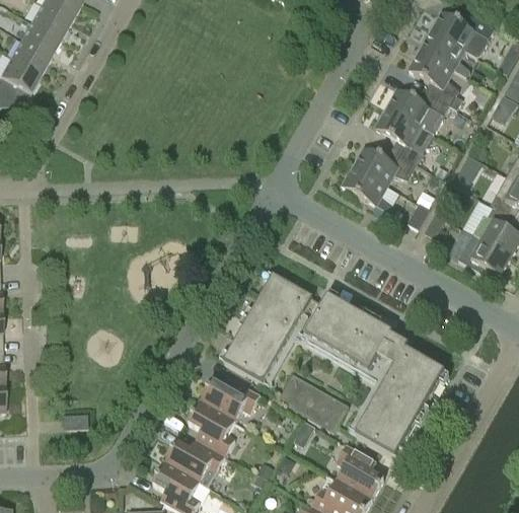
[(45,0),(42,5),(71,21),(81,3),(76,0),(45,0)]
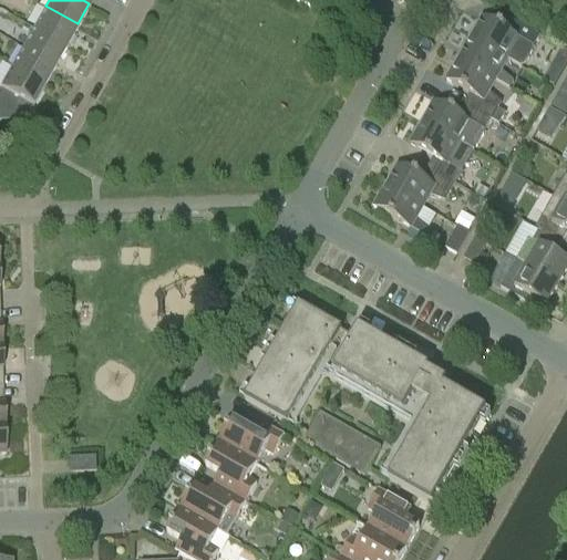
[(78,23),(45,6),(34,26),(66,43),(78,23)]
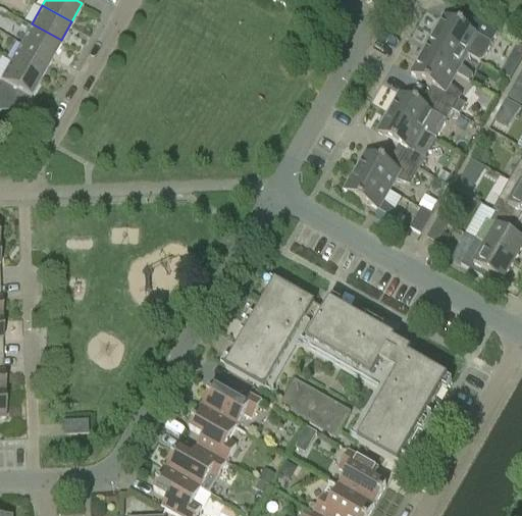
[(477,17),(471,27),(444,11),(432,31),(467,50),(479,57),(497,28),(477,17)]
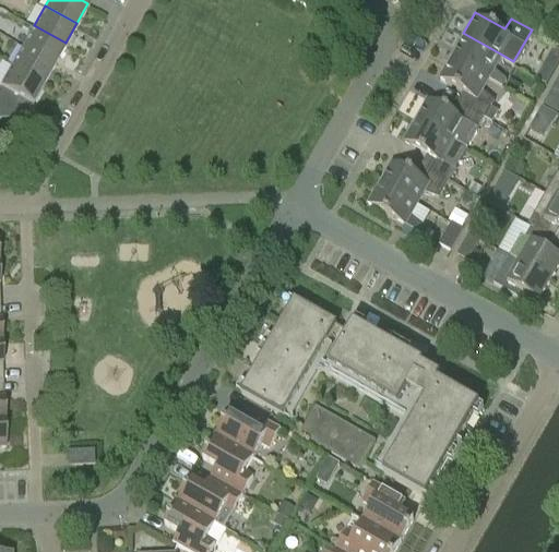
[(66,43),(34,25),(23,44),(54,62),(66,43)]
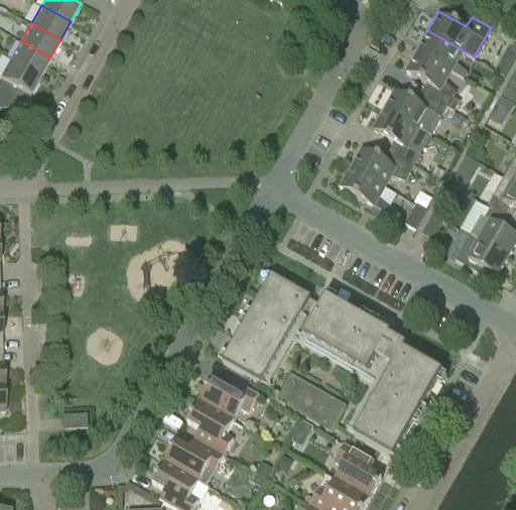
[(417,49),(450,70),(464,77),(467,70),(456,60),(462,49),(427,30),(417,49)]
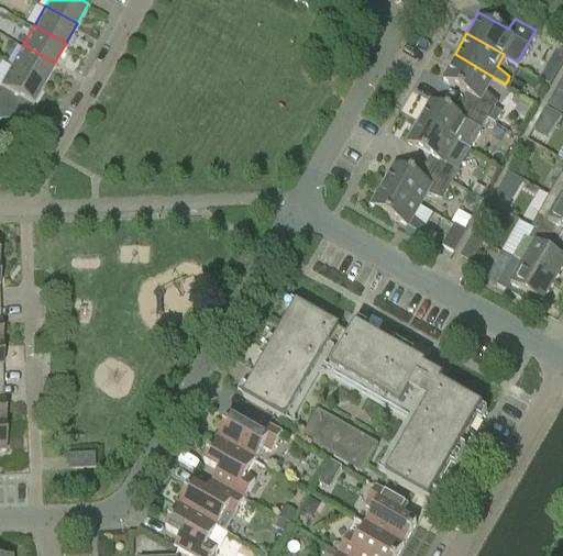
[(54,63),(23,44),(11,64),(43,82),(54,63)]
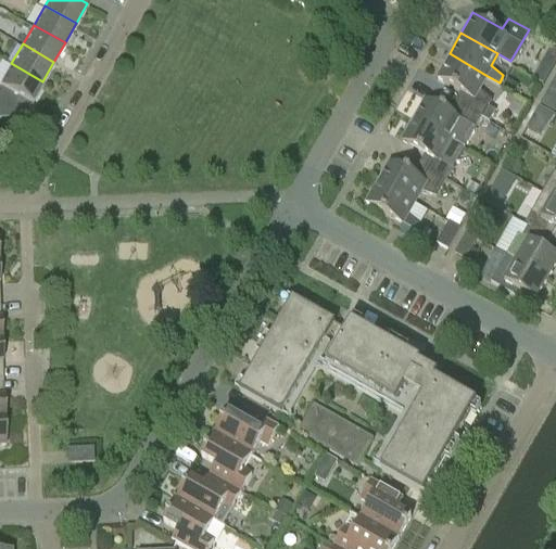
[(488,118),(494,107),(488,103),(492,96),(479,86),(485,75),(450,53),(438,74),(467,91),(460,101),(481,113),(481,114),(488,118)]
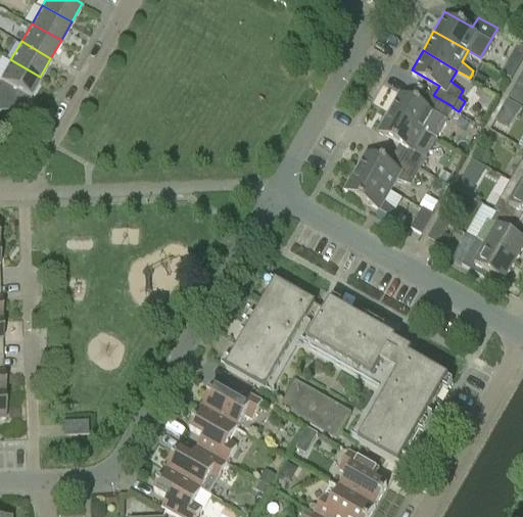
[(0,53),(0,107),(18,107),(27,93),(30,95),(40,77),(10,59),(10,60),(0,53)]
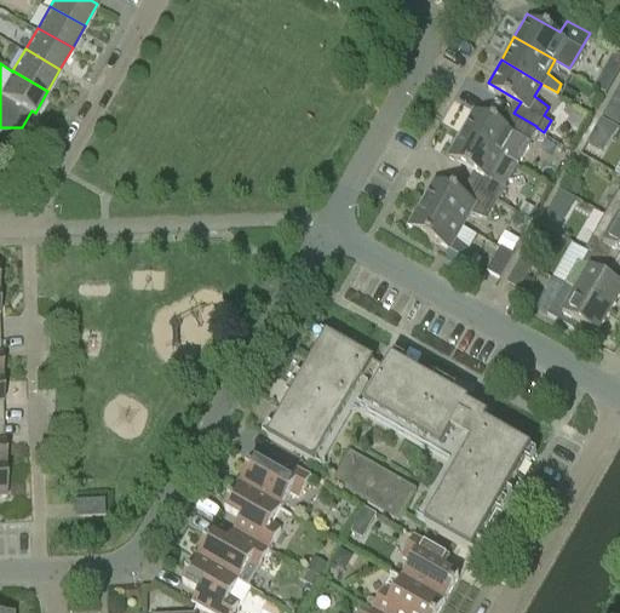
[(602,69),(597,78),(608,85),(613,75),(602,69)]
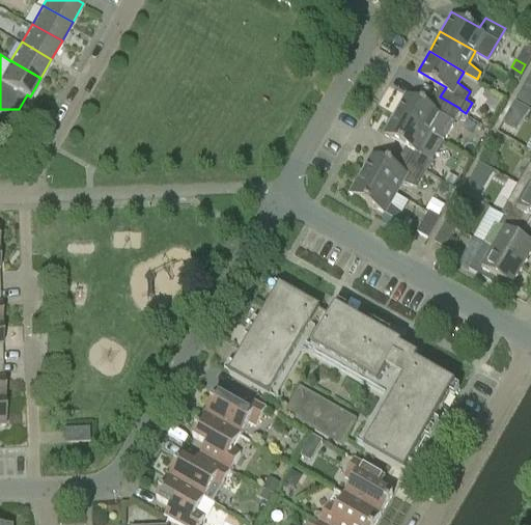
[(479,80),(490,86),(495,78),(483,72),(479,80)]
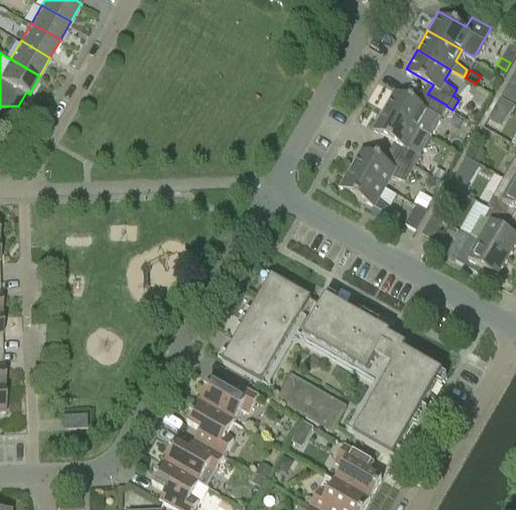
[(512,99),(515,92),(515,89),(506,84),(501,93),(512,99)]
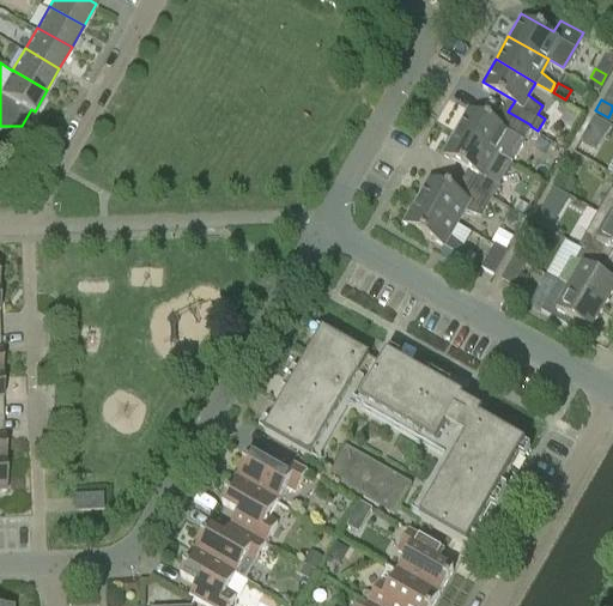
[(456,128),(511,159),(530,126),(530,125),(508,111),(502,123),(469,104),(456,128)]
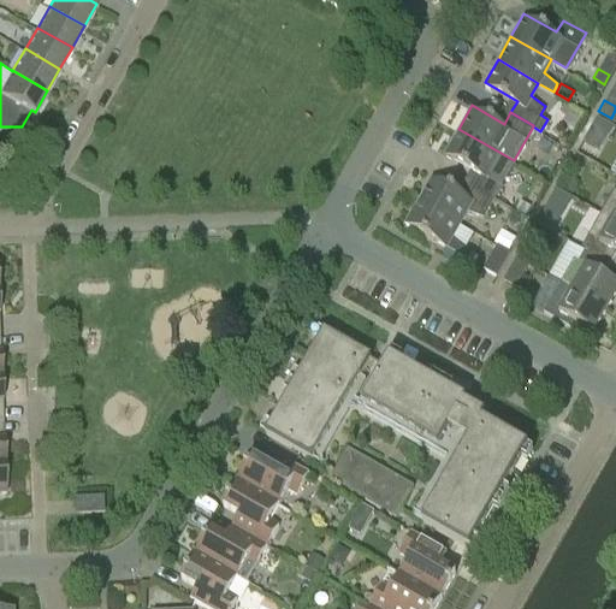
[(598,145),(611,122),(598,113),(585,136),(598,145)]
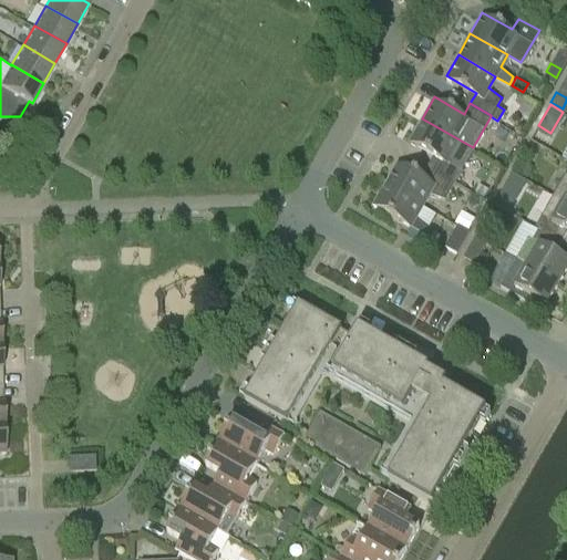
[(410,140),(440,156),(434,167),(455,179),(473,147),(422,118),(410,140)]
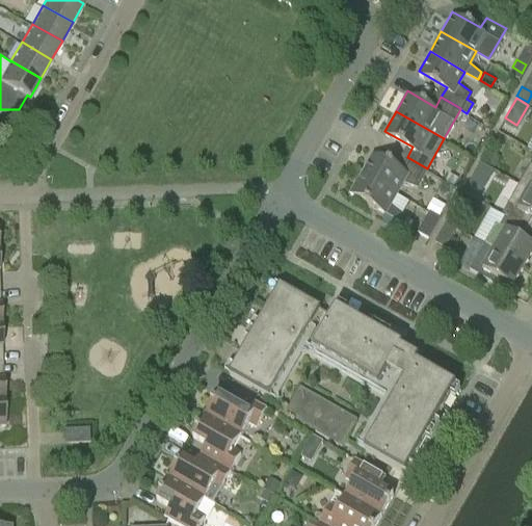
[(486,158),(494,163),(500,152),(493,148),(486,158)]
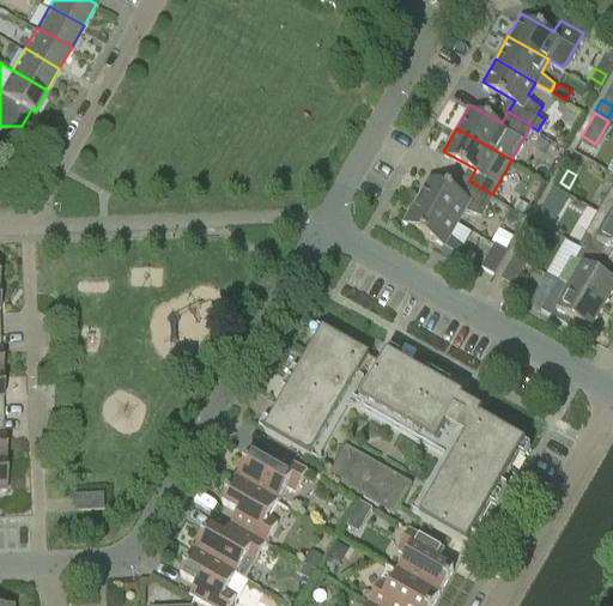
[(417,197),(457,219),(465,206),(481,212),(492,194),(469,181),(462,192),(430,174),(417,197)]
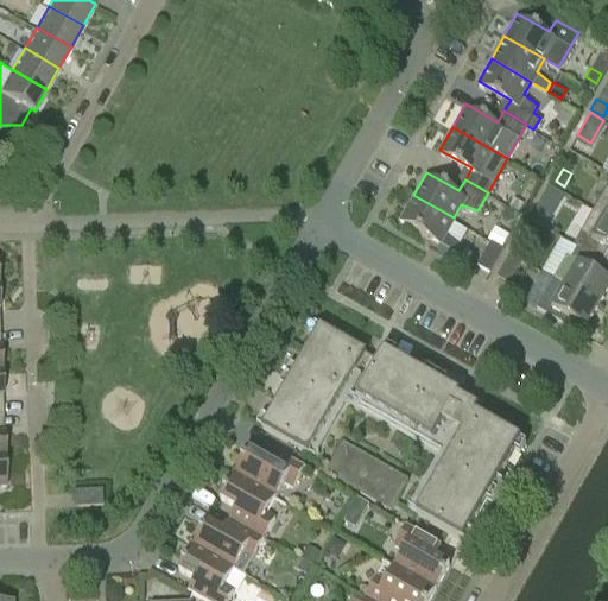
[(593,206),(607,214),(607,183),(593,206)]
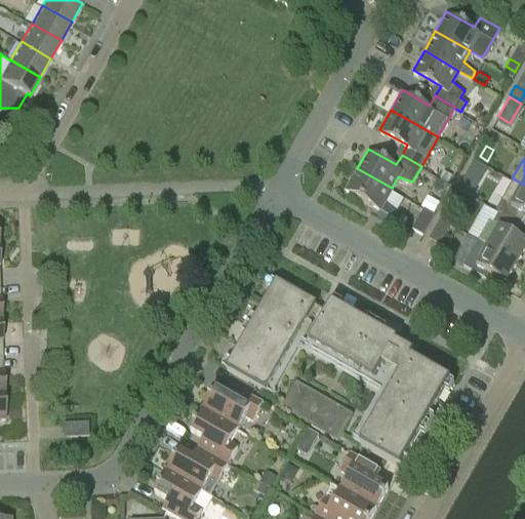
[(380,207),(393,214),(397,208),(386,199),(392,188),(357,168),(346,188),(380,207)]
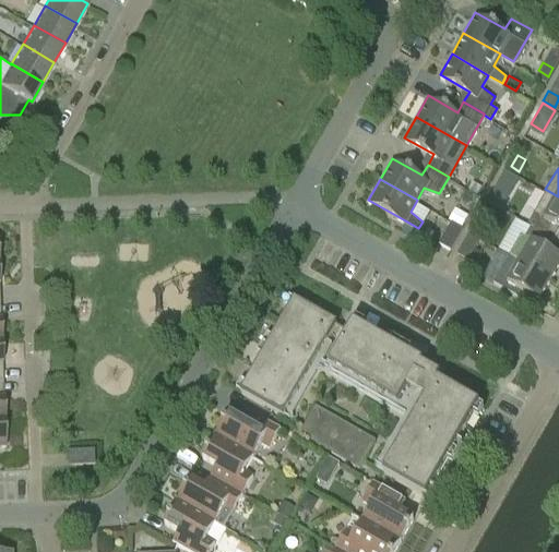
[(531,223),(554,236),(558,226),(558,196),(545,189),(533,211),(537,213),(531,223)]
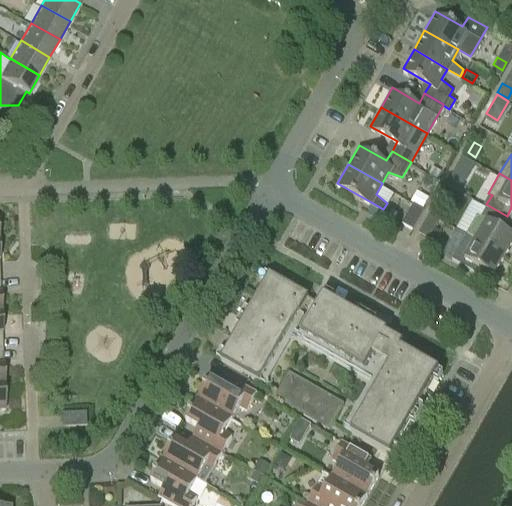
[(422,205),(429,194),(419,189),(413,200),(422,205)]
